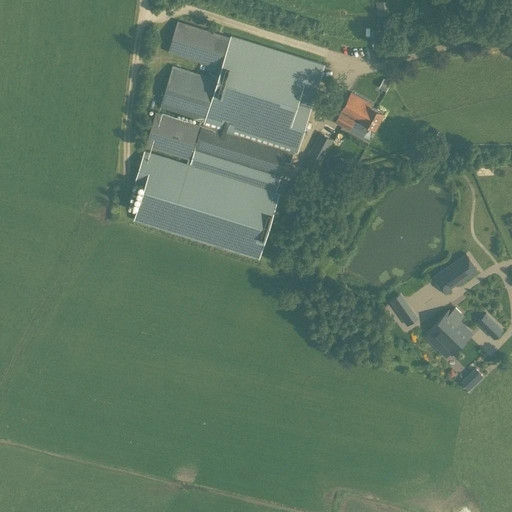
[(378,14),(388,14),(387,0),(377,0),(378,14)]
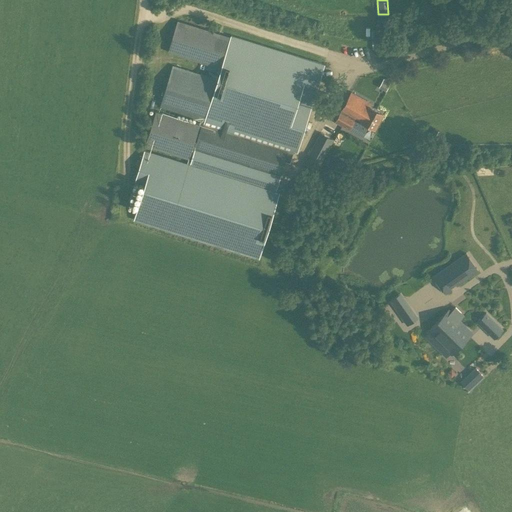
[(168,52),(221,68),(231,36),(178,20),(168,52)]
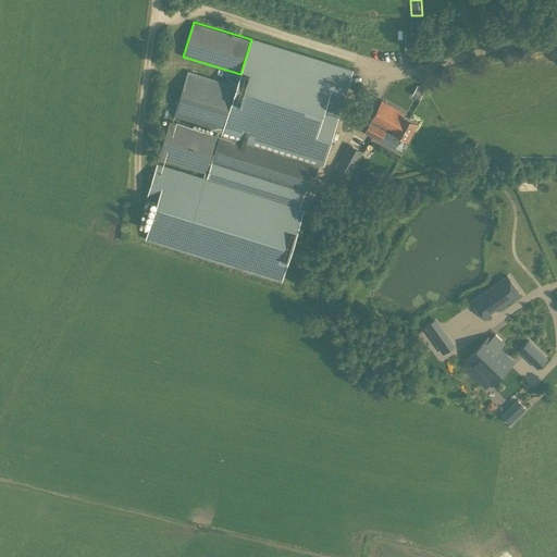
[(251,38),(251,39),(240,74),(221,136),(313,165),(310,175),(316,177),(321,160),(324,161),(353,70),(251,38)]
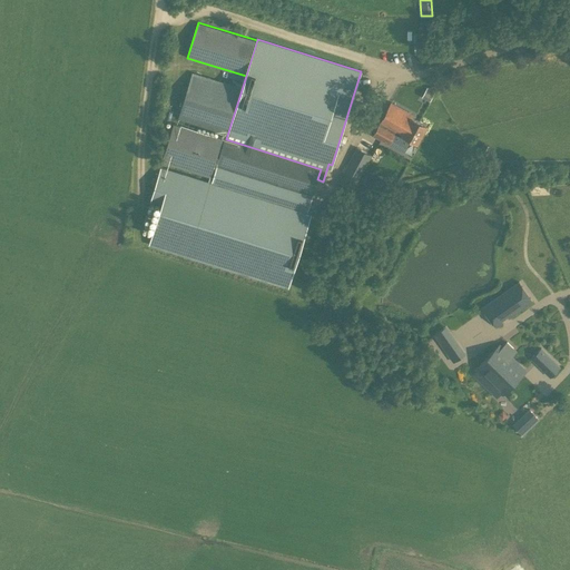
[(177,118),(227,134),(242,87),(192,71),(177,118)]
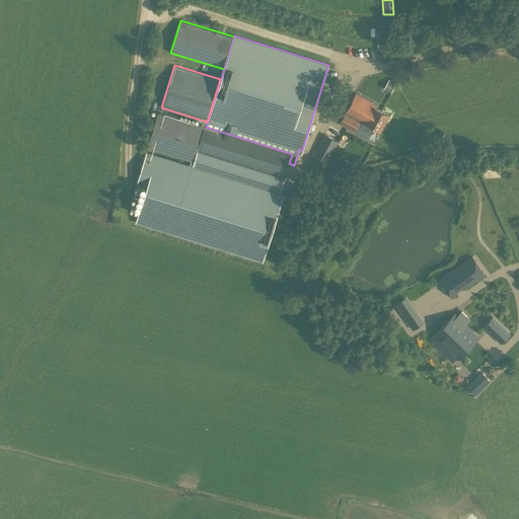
[(396,83),(389,79),(384,87),(391,91),(396,83)]
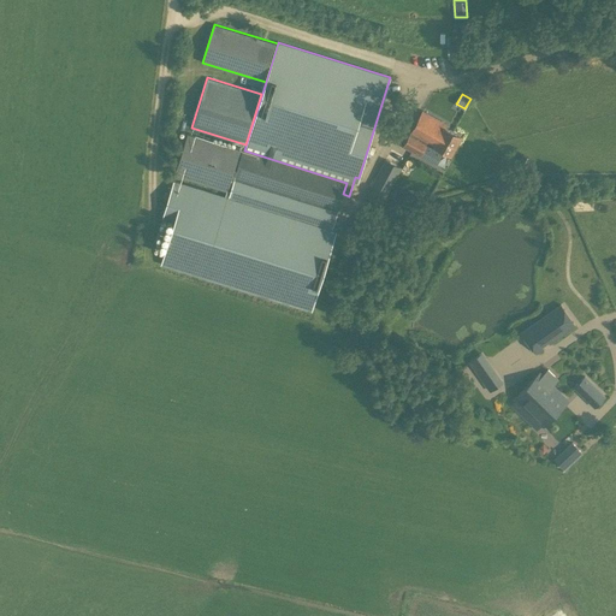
[(444,124),(422,111),(403,147),(420,157),(421,155),(436,164),(444,150),(450,154),(461,135),(443,125),(444,124)]
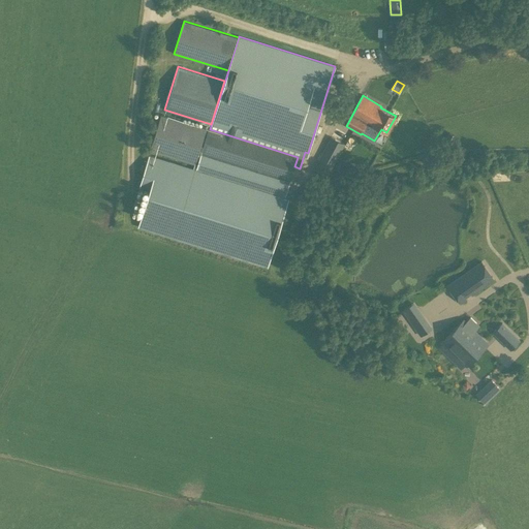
[(150,150),(195,164),(207,128),(161,114),(150,150)]
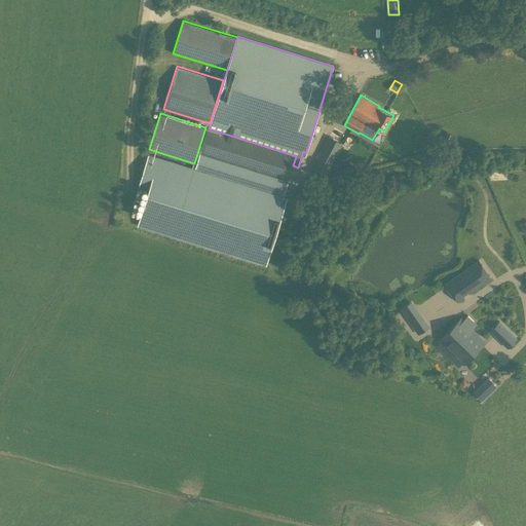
[(207,127),(199,152),(289,180),(293,165),(296,156),(209,128),(207,127)]
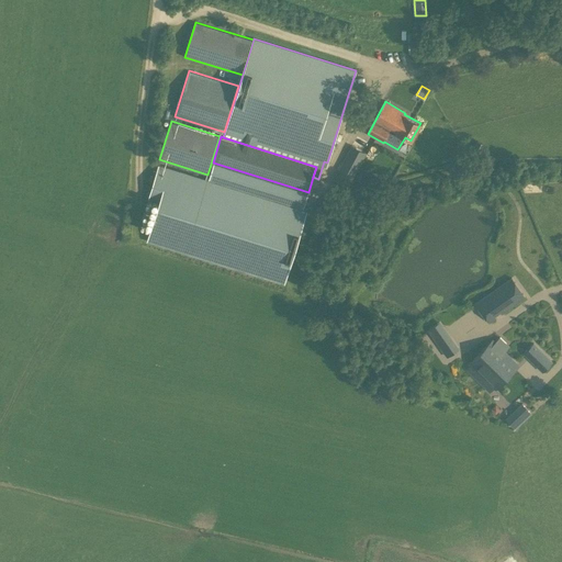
[(472,149),(480,154),(485,144),(478,139),(472,149)]
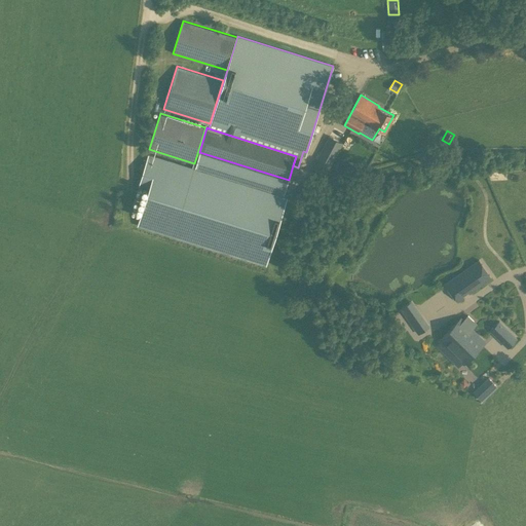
[(342,143),(329,136),(313,166),(327,174),(342,143)]
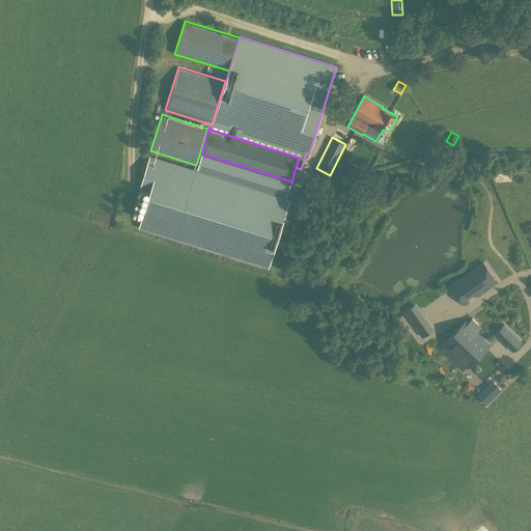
[(139,228),(269,268),(289,198),(149,156),(140,187),(150,190),(139,228)]
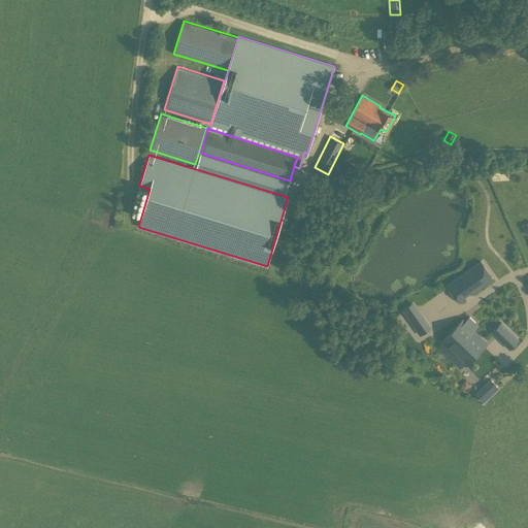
[(481,261),(447,285),(459,302),(465,298),(464,296),(469,292),(471,294),(493,278),(481,261)]
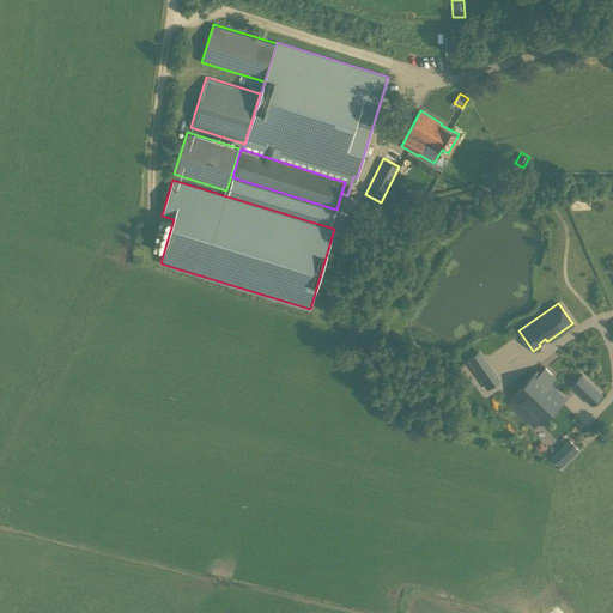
[(513,396),(514,396),(540,423),(540,424),(565,398),(564,398),(546,381),(552,375),(545,368),(539,372),(538,371),(536,370),(535,372),(514,394),(511,396),(513,396)]
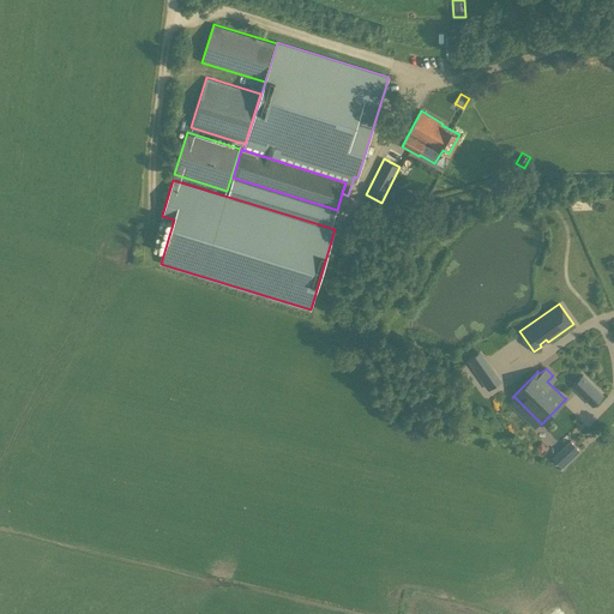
[(492,369),(480,378),(488,390),(500,381),(492,369)]
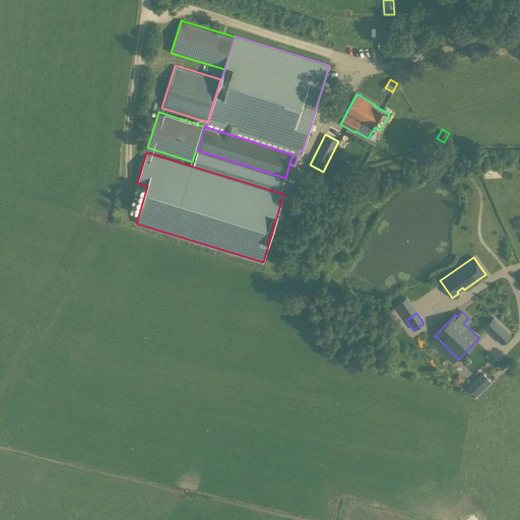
[(484,326),(497,338),(506,329),(494,317),(484,326)]
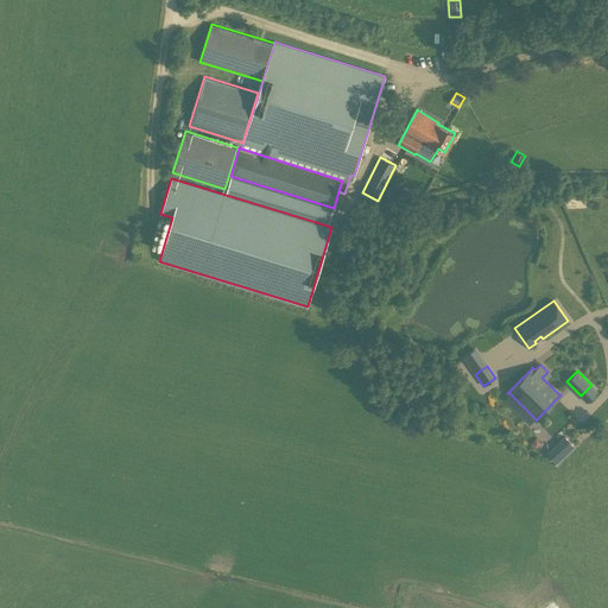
[(557,443),(567,454),(575,447),(565,436),(557,443)]
